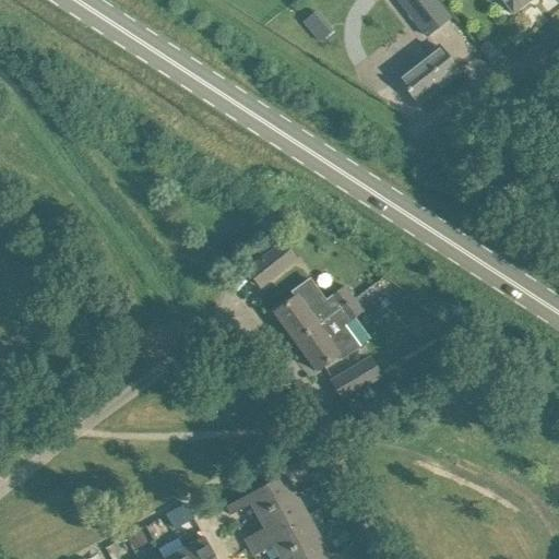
[(397,0),(427,36),(449,19),(435,0),(397,0)]
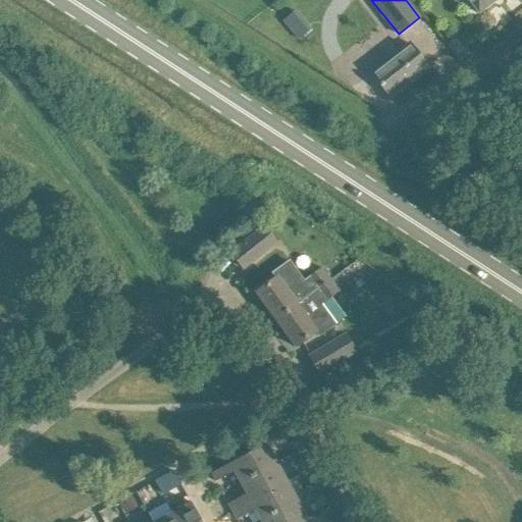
[(467,0),(478,14),(496,0),(467,0)]
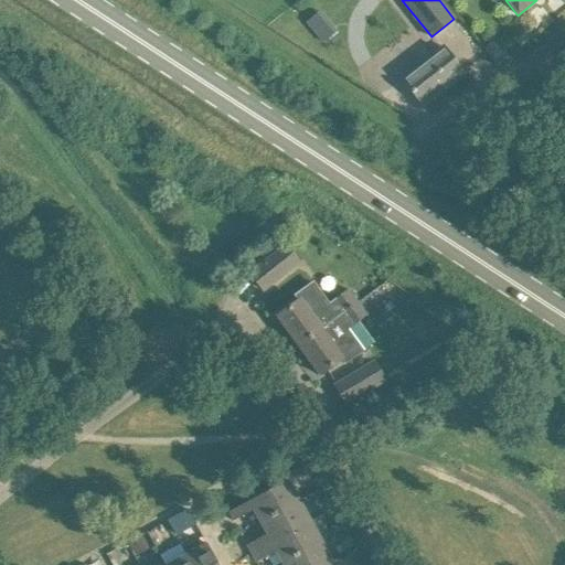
[(444,46),(402,80),(422,105),(464,72),(444,46)]
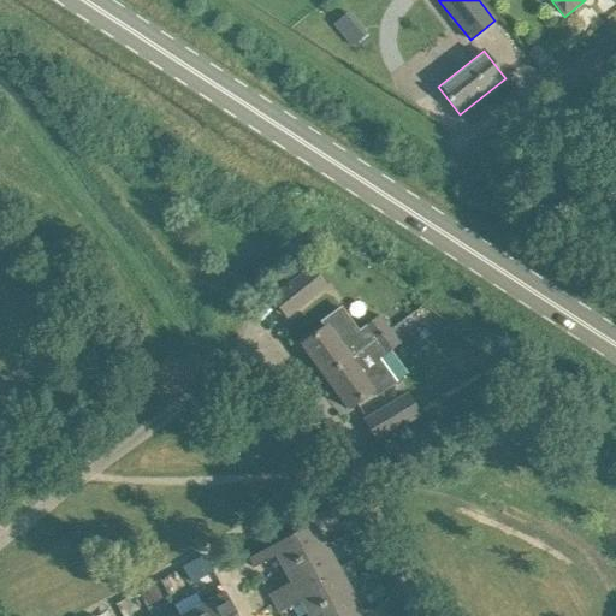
[(311,267),(272,298),(288,317),(325,286),(311,267)]
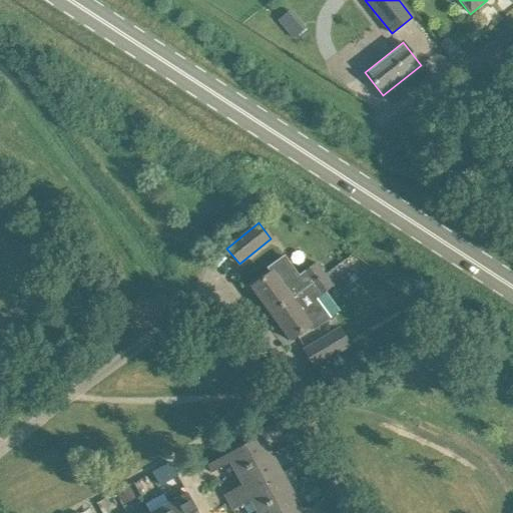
[(304,274),(299,277),(284,257),(268,269),(271,273),(250,288),(271,314),(311,284),(304,274)]
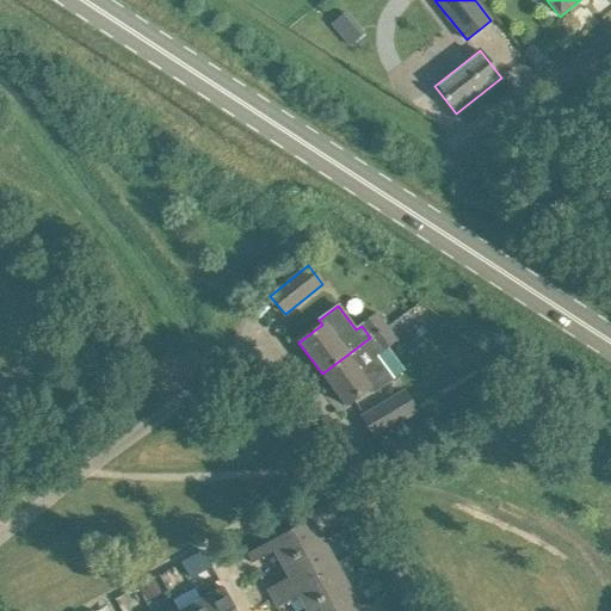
[(370,338),(387,326),(378,314),(362,326),(370,338)]
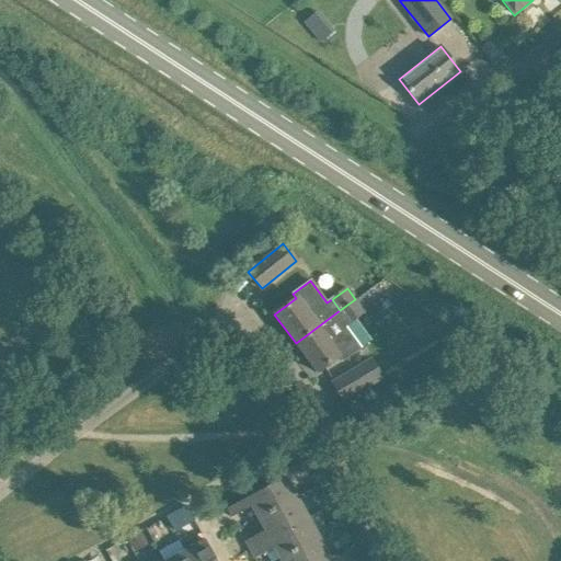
[(340,310),(296,343),(317,371),(339,356),(343,361),(361,348),(344,327),(364,311),(355,299),(340,310)]
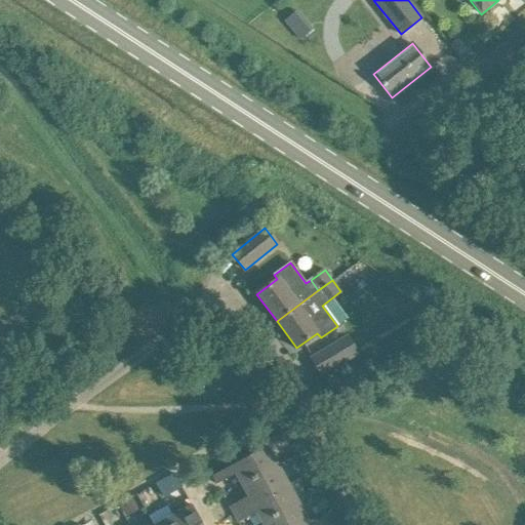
[(311,358),(322,375),(357,354),(347,336),(311,358)]
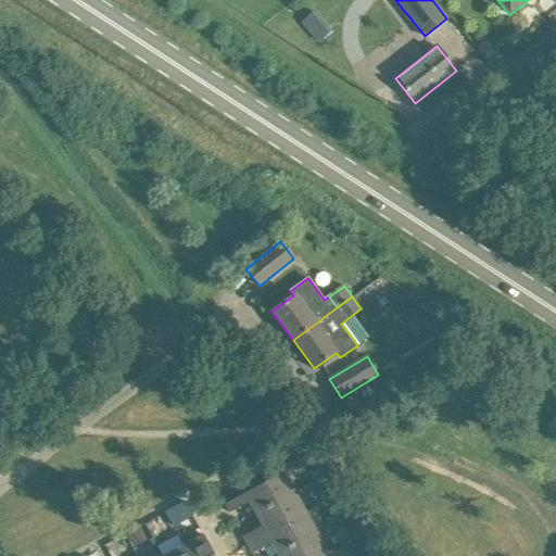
[(257,513),(294,492),(283,472),(225,504),(230,513),(251,501),(257,513)]
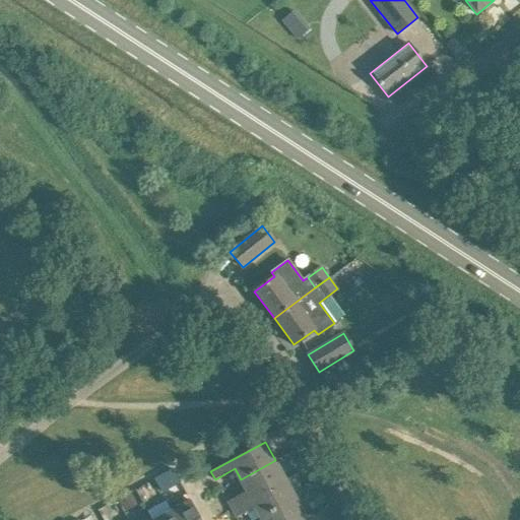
[(232,509),(285,479),(275,460),(241,479),(247,491),(228,502),(232,509)]
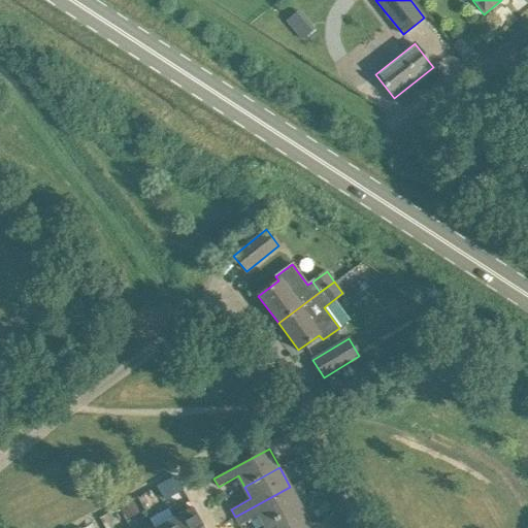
[(175,476),(164,483),(169,493),(182,487),(175,476)]
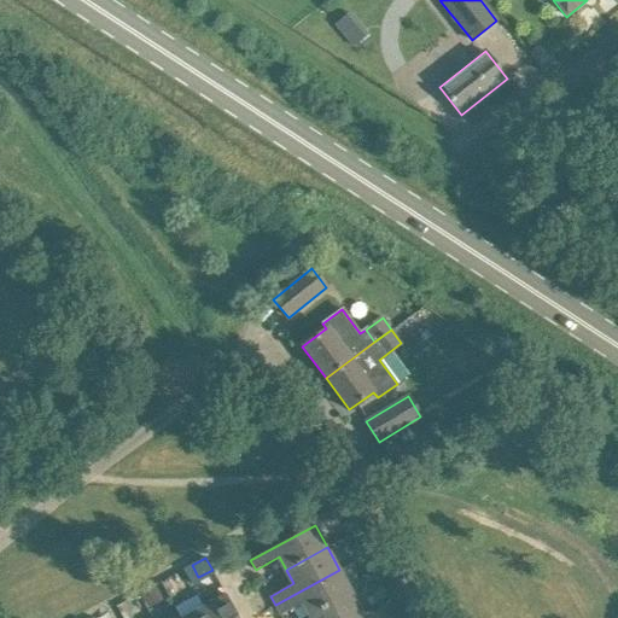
[(312,614),(351,592),(339,570),(275,605),(280,614),(304,601),(312,614)]
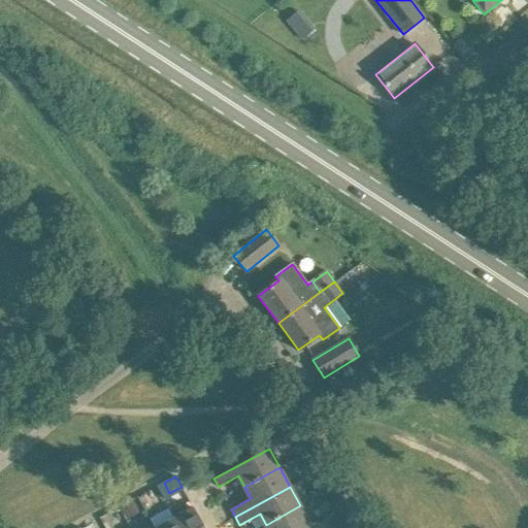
[(132,500),(120,506),(124,516),(137,508),(132,500)]
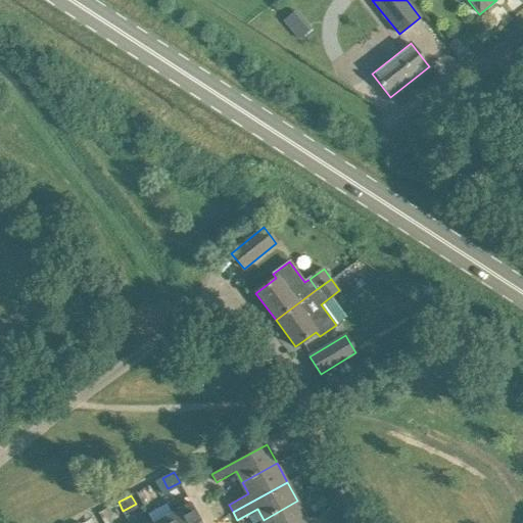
[(300,522),(307,519),(297,501),(264,520),(265,522),(300,522)]
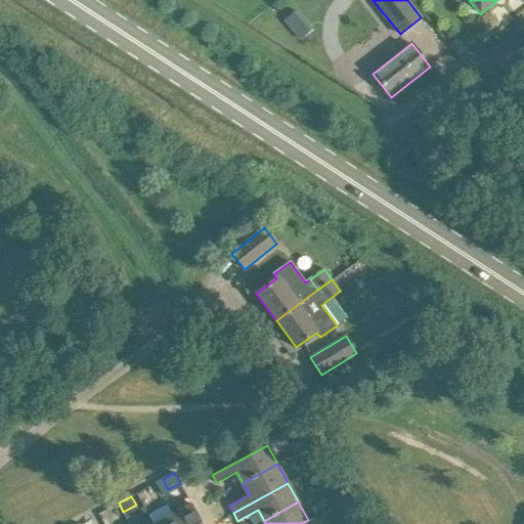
[(202,523),(191,504),(172,515),(177,523),(202,523)]
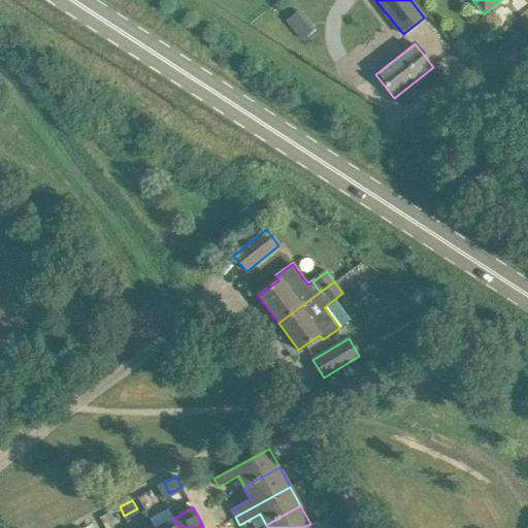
[(178,527),(173,519),(155,527),(178,527)]
